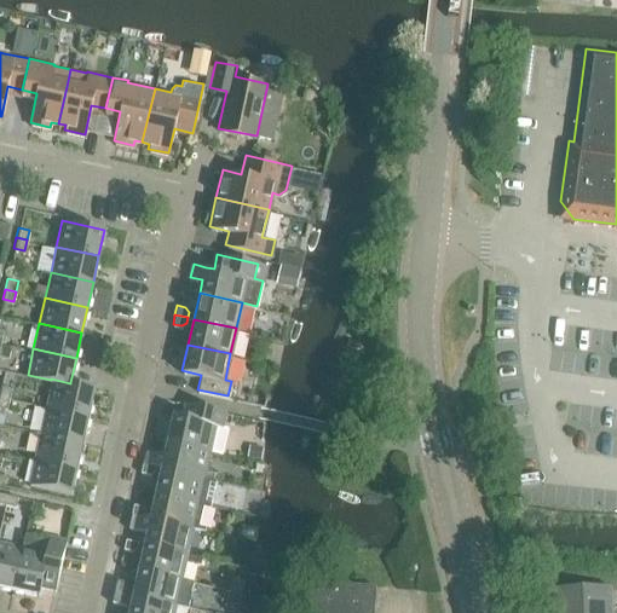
[(46,405),(88,414),(94,388),(70,382),(70,383),(51,379),(51,380),(46,405)]
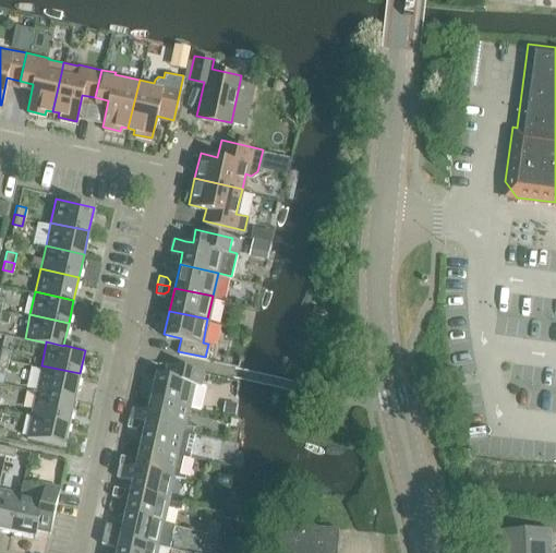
[(0,356),(8,358),(10,348),(0,346),(0,356)]
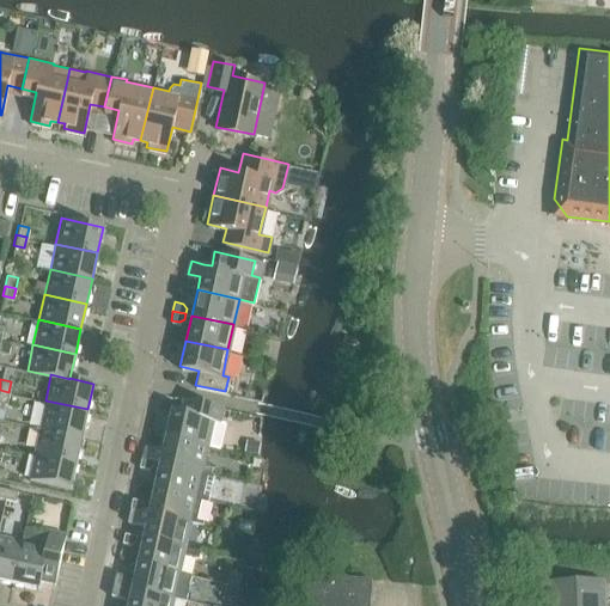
[(223,405),(182,397),(180,410),(171,409),(165,435),(207,444),(218,447),(224,421),(219,420),(223,405)]
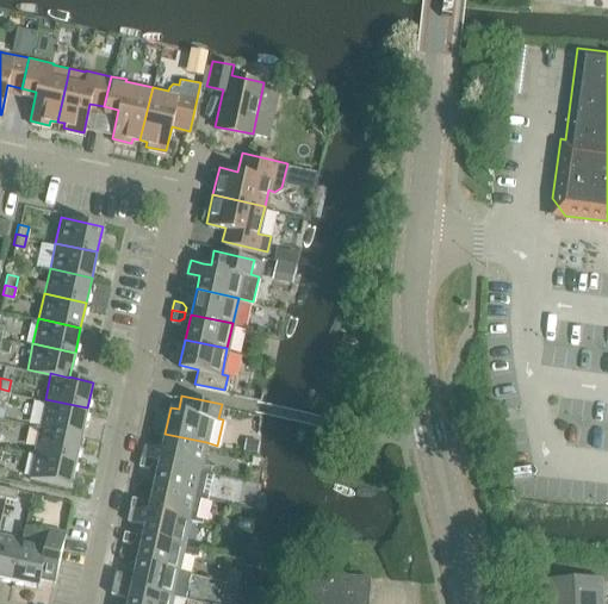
[(87,408),(45,399),(39,424),(81,433),(87,408)]
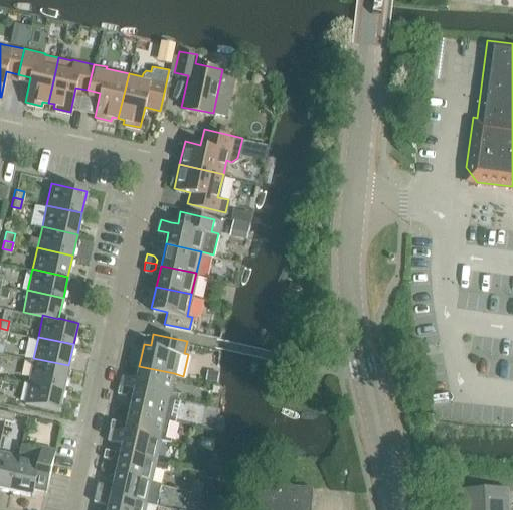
[(68,365),(33,358),(28,379),(63,387),(68,365)]
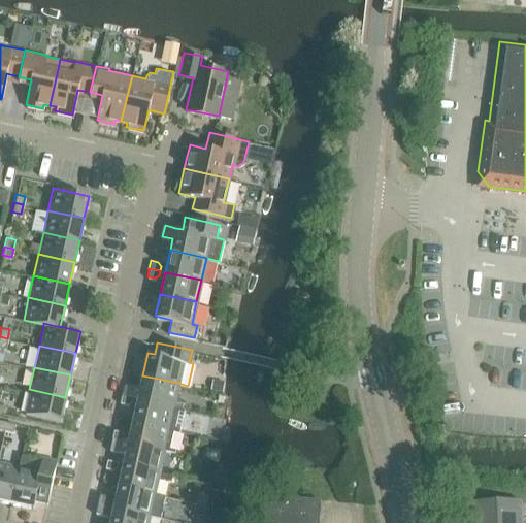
[(173,405),(178,383),(142,376),(139,386),(124,383),(121,393),(132,396),(137,397),(173,405)]
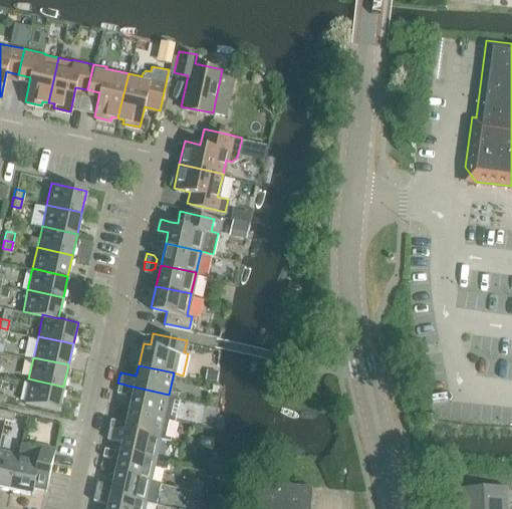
[(63,387),(28,378),(24,401),(58,408),(63,387)]
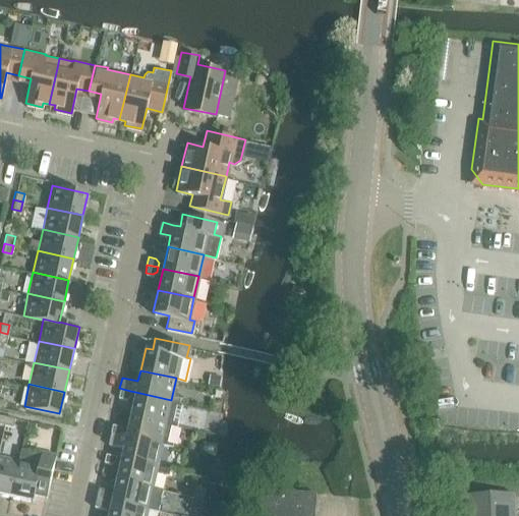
[(129,395),(130,391),(119,388),(118,396),(125,398),(129,395)]
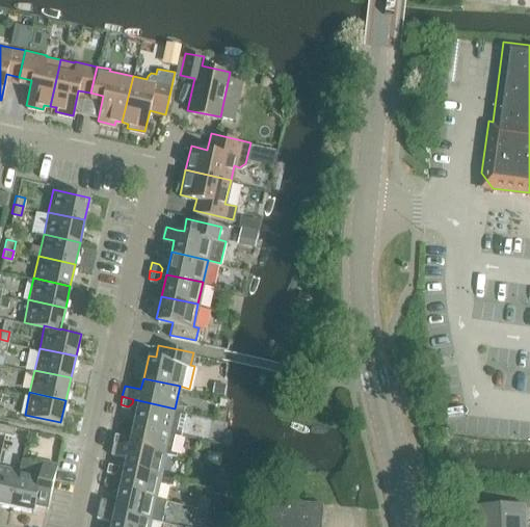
[(138,400),(133,422),(180,432),(185,411),(175,409),(138,400)]
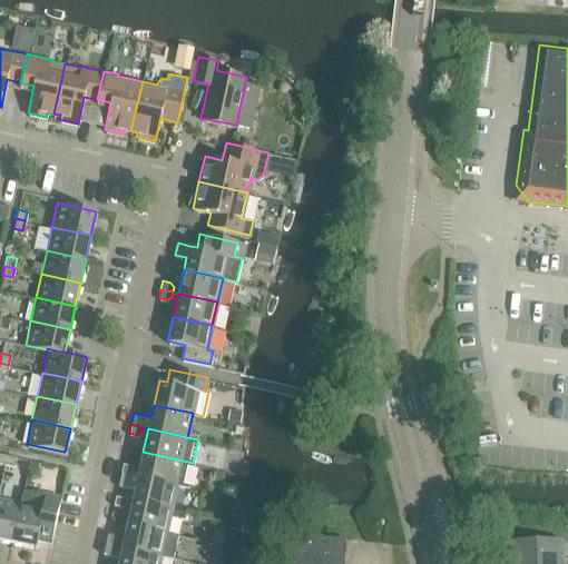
[(143,452),(138,475),(177,484),(187,486),(193,463),(143,452)]
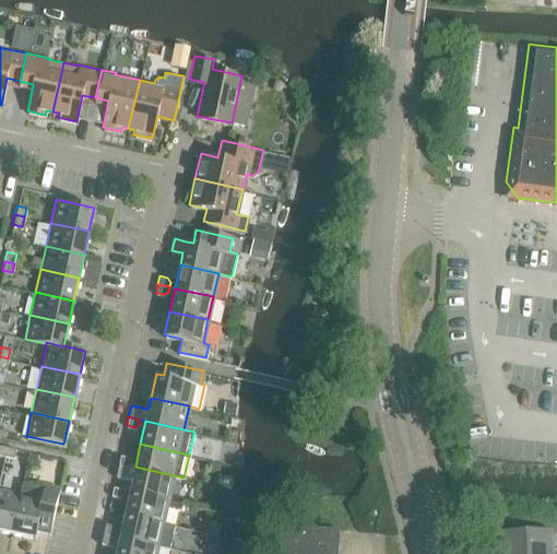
[(6,445),(3,455),(13,457),(15,447),(6,445)]
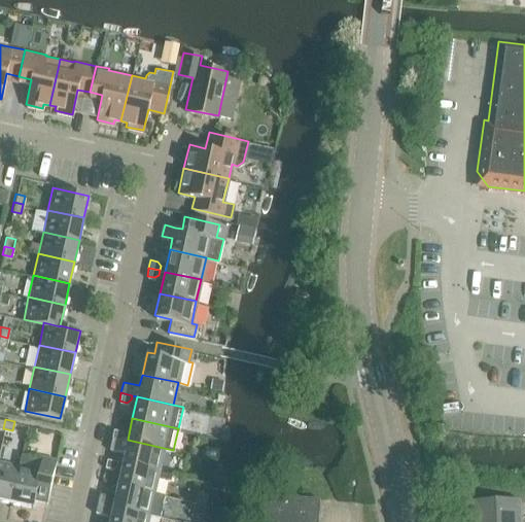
[(113,427),(111,436),(121,439),(123,433),(120,429),(113,427)]
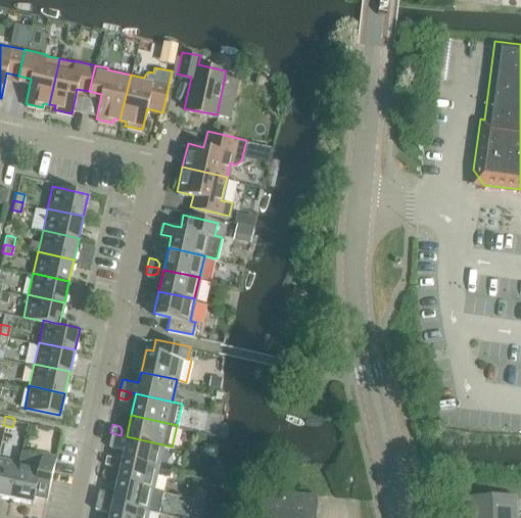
[(110,432),(107,444),(124,448),(122,458),(157,466),(162,444),(127,436),(121,435),(110,432)]
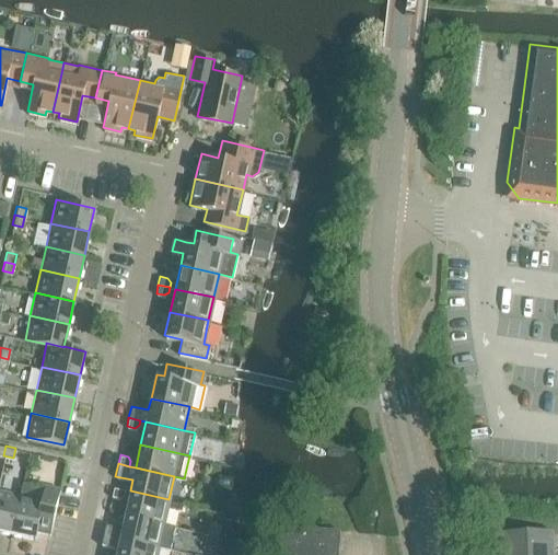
[(34,538),(36,529),(49,532),(59,487),(45,484),(44,485),(22,481),(19,494),(10,532),(34,538)]
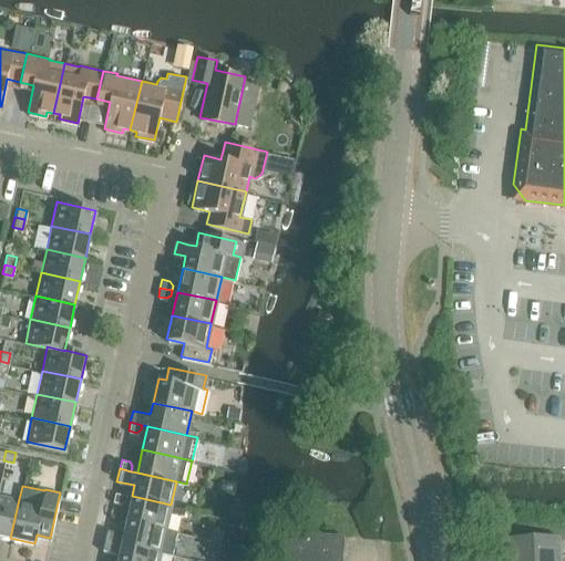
[(126,495),(114,491),(112,500),(121,502),(125,499),(126,495)]
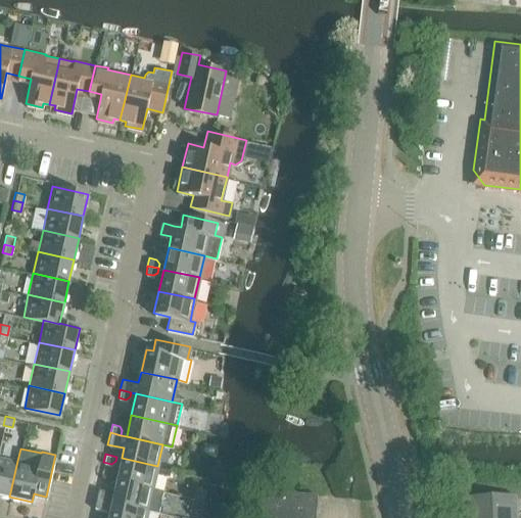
[(17,461),(0,457),(0,495),(9,497),(17,461)]
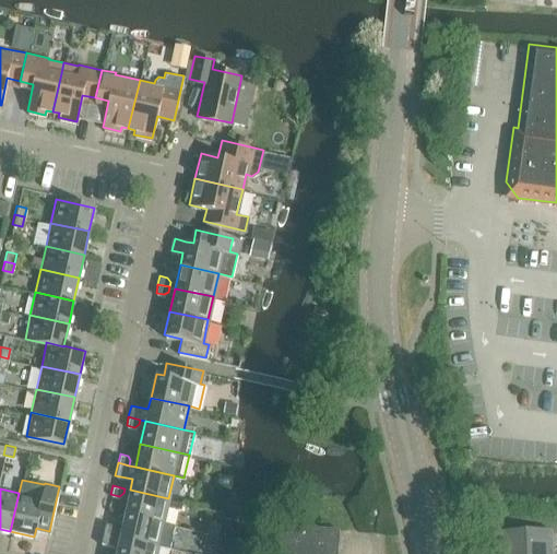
[(163,521),(167,505),(168,498),(130,490),(125,513),(163,521)]
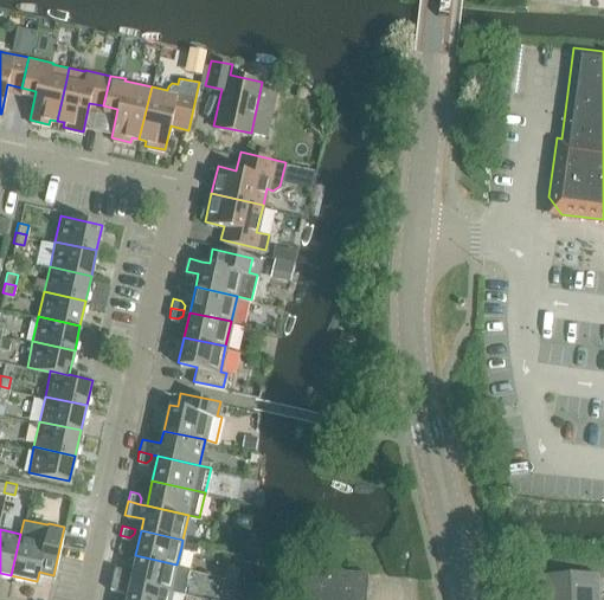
[(182,540),(181,547),(194,549),(196,542),(182,540)]
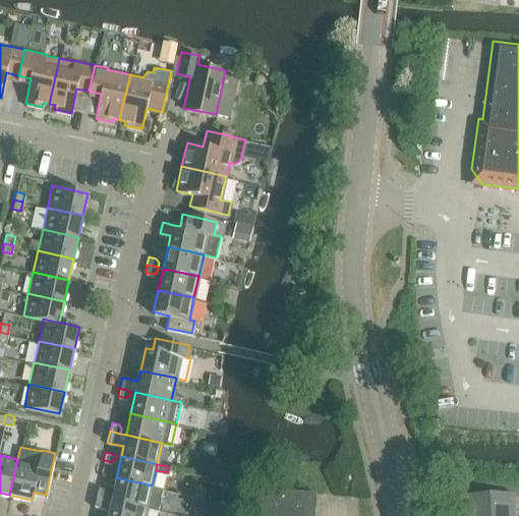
[(162,488),(152,485),(116,477),(112,499),(148,507),(157,509),(162,488)]
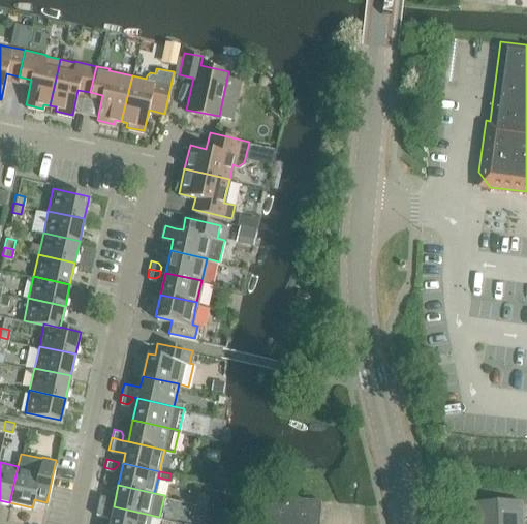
[(106,497),(99,495),(97,503),(107,505),(109,500),(106,497)]
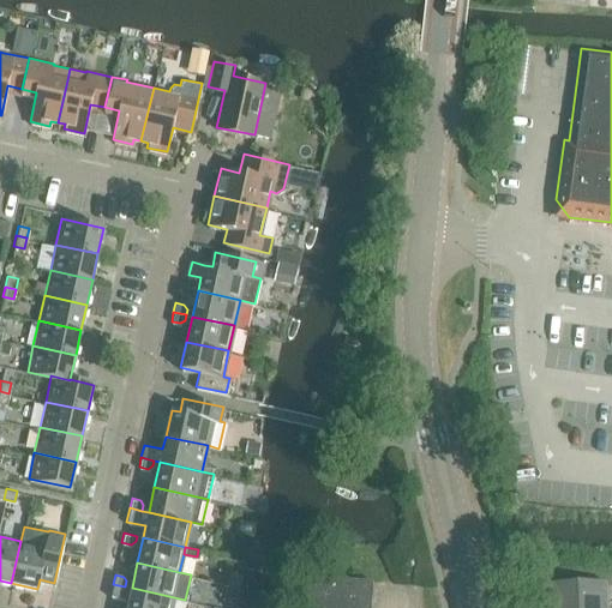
[(369,607),(371,578),(306,575),(303,607),(369,607)]
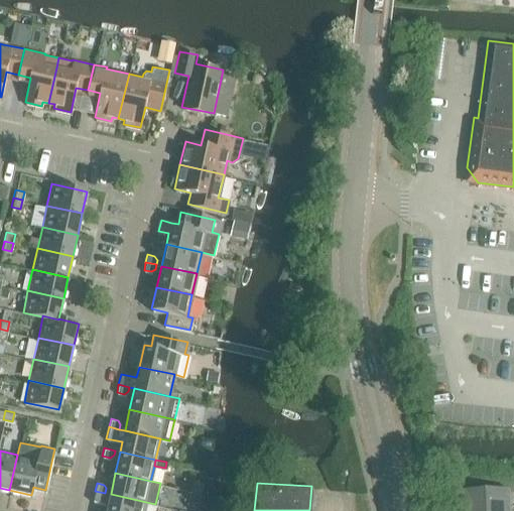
[(508,510),(508,487),(460,489),(460,510),(508,510)]
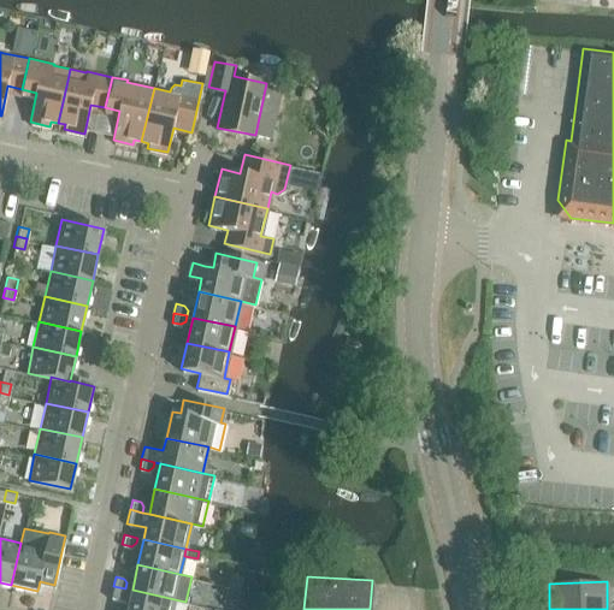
[(124,593),(125,588),(113,586),(111,594),(120,597),(124,593)]
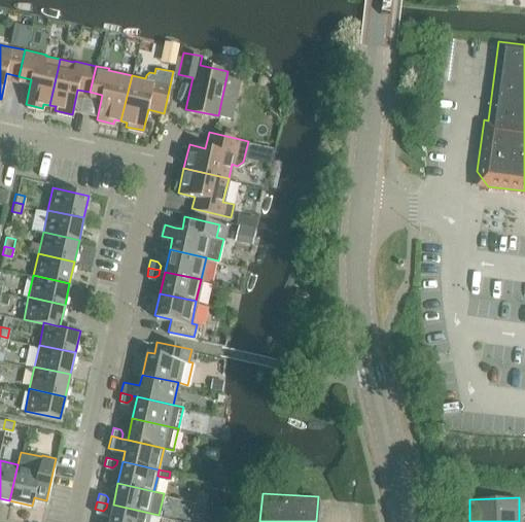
[(113,505),(108,521),(146,521),(149,513),(113,505)]
